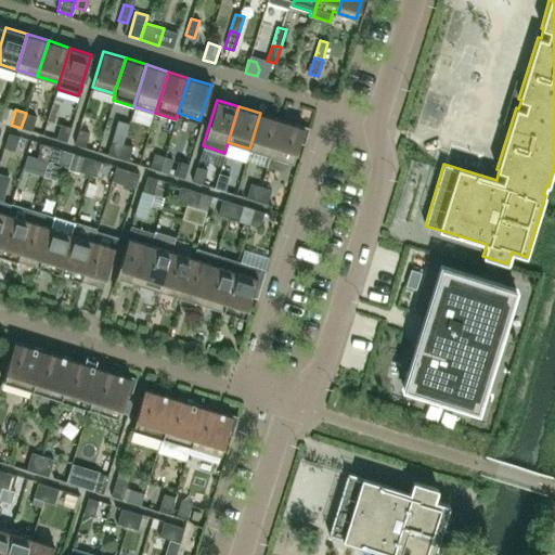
[(31,131),(36,116),(26,113),(21,128),(31,131)]
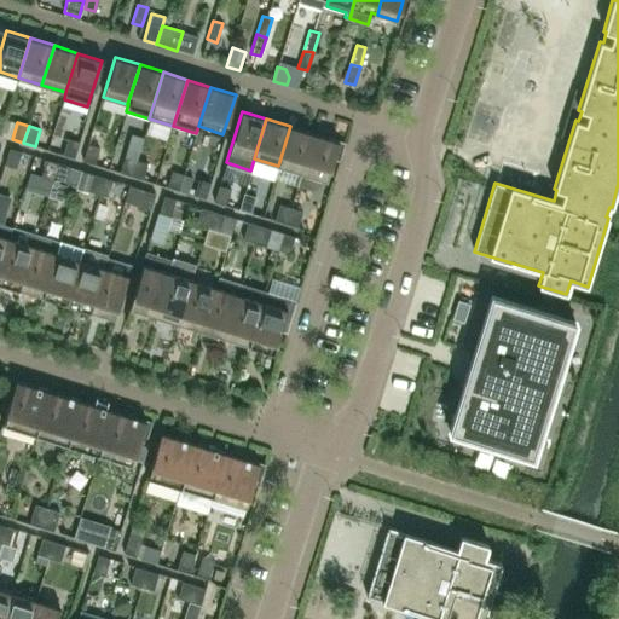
[(301,173),(314,134),(290,126),(278,166),(301,173)]
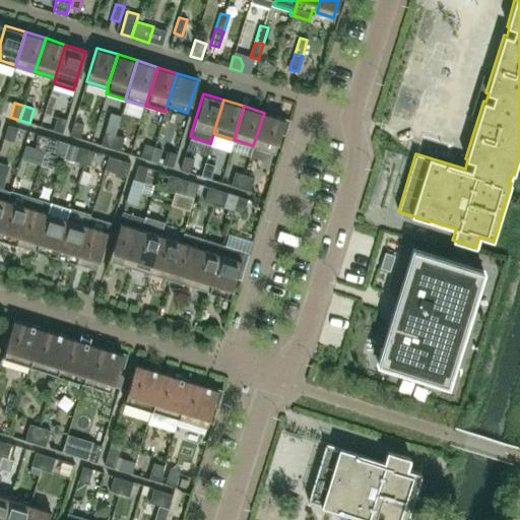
[(284,134),(289,119),(288,119),(288,120),(264,113),(253,145),(274,151),(280,133),(284,134)]
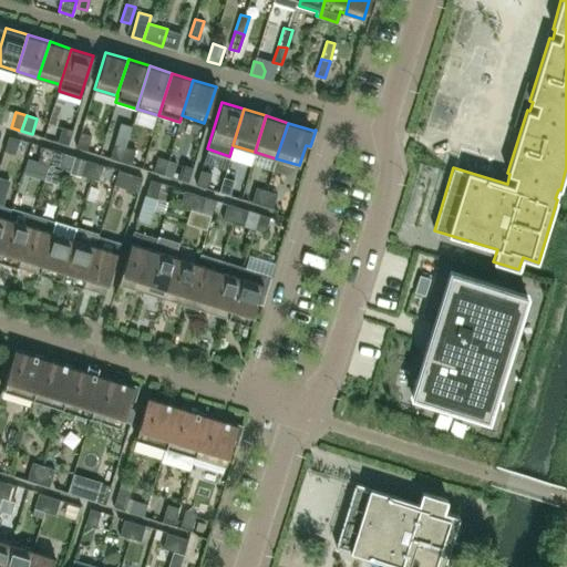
[(68,145),(72,130),(62,126),(58,142),(68,145)]
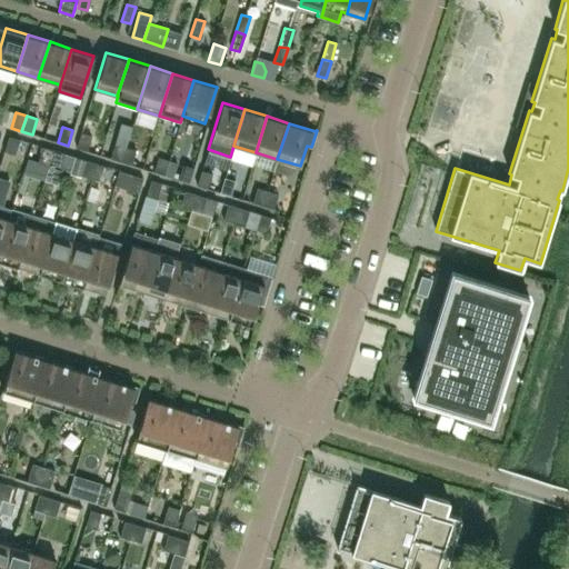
[(87,151),(91,136),(80,132),(76,148),(87,151)]
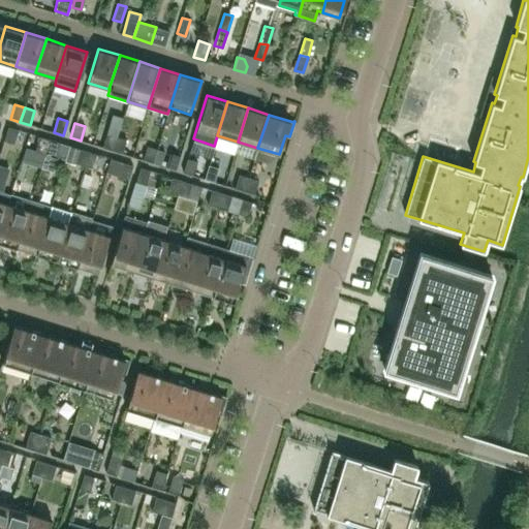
[(13,144),(18,129),(8,126),(3,141),(13,144)]
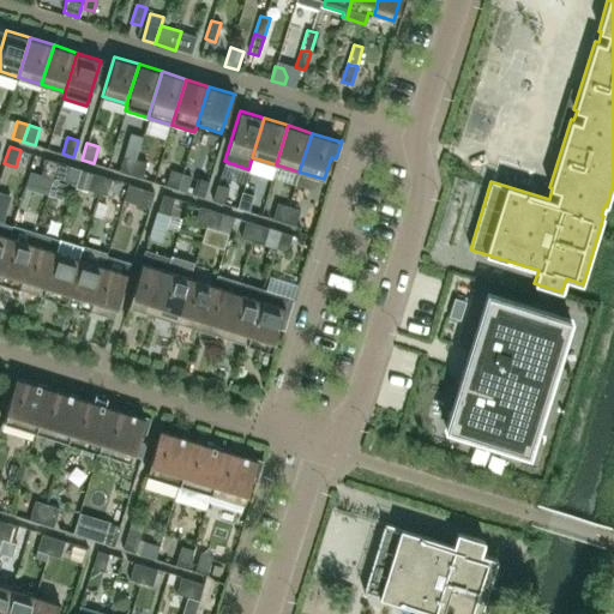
[(130,174),(136,158),(124,155),(119,170),(130,174)]
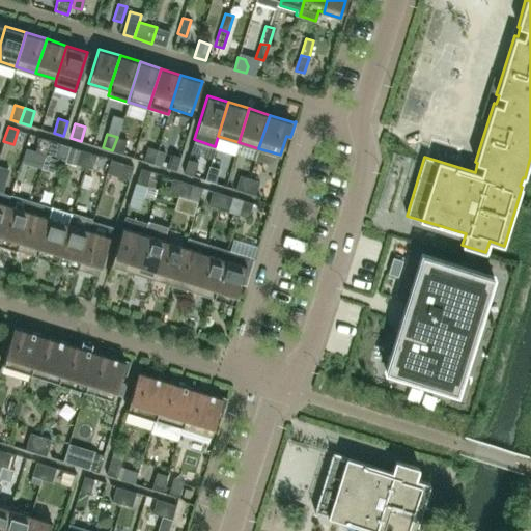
[(46,154),(50,140),(39,137),(35,150),(46,154)]
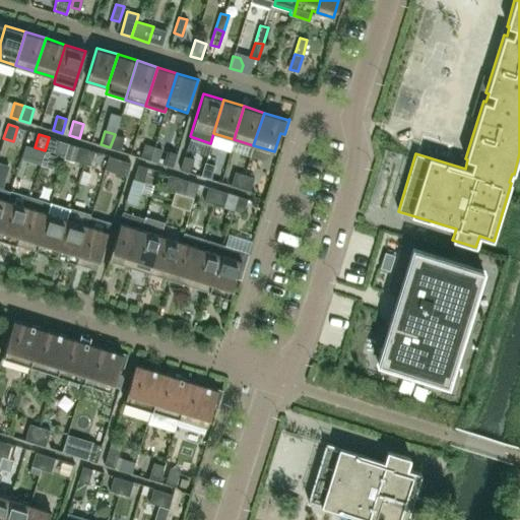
[(120,150),(124,137),(115,134),(110,147),(120,150)]
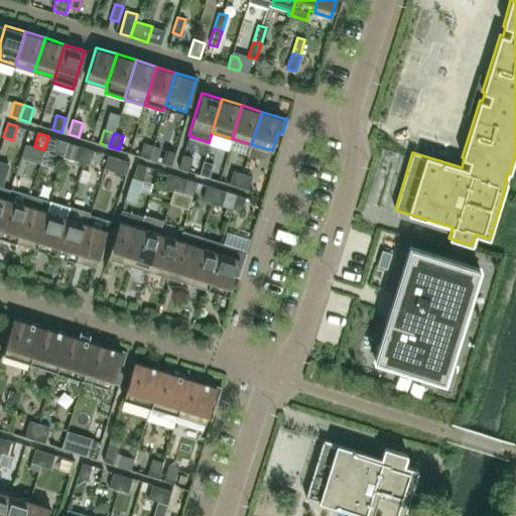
[(53,152),(57,139),(48,136),(44,149),(53,152)]
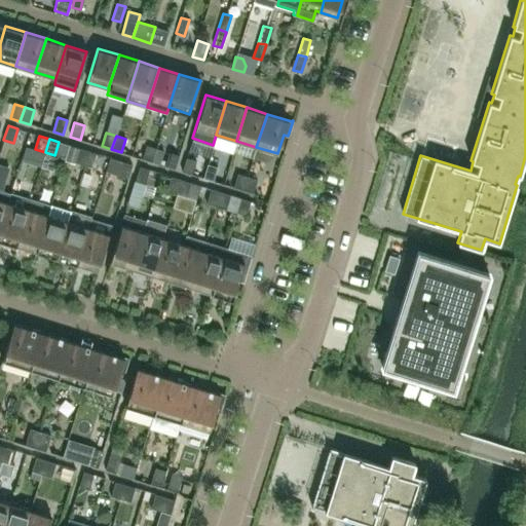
[(84,164),(89,151),(69,145),(65,160),(74,163),(75,161),(84,164)]
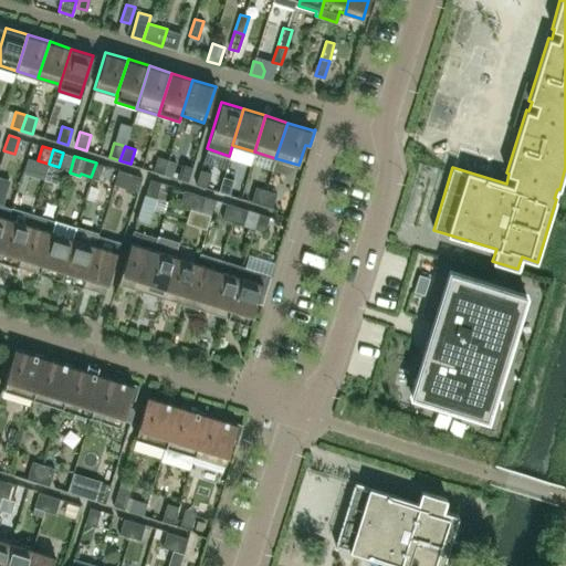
[(163,174),(167,159),(157,156),(153,171),(163,174)]
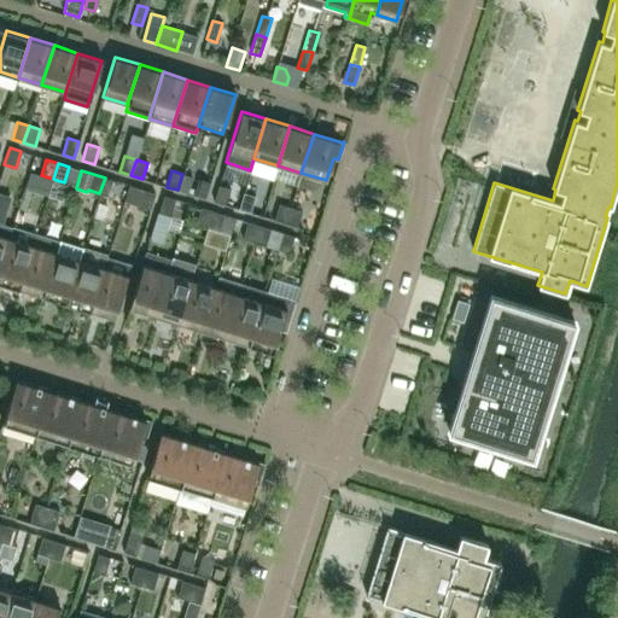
[(111,197),(116,181),(105,178),(99,193),(111,197)]
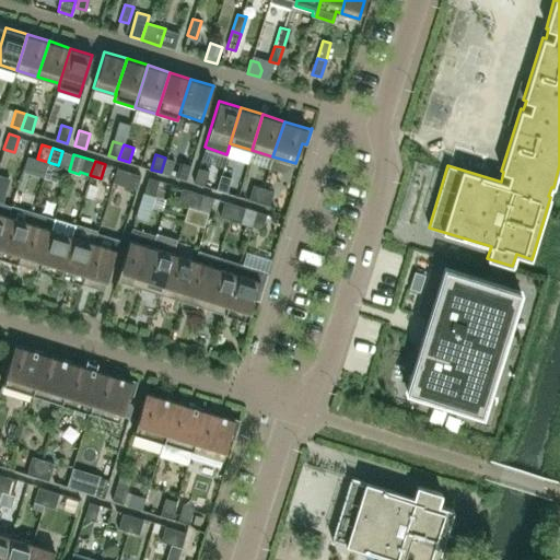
[(186,179),(190,165),(179,162),(175,176),(186,179)]
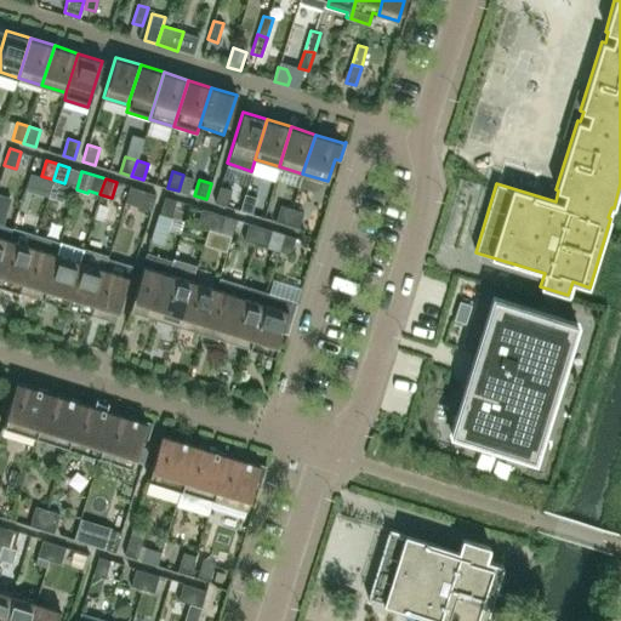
[(226,205),(231,189),(220,186),(215,203),(226,205)]
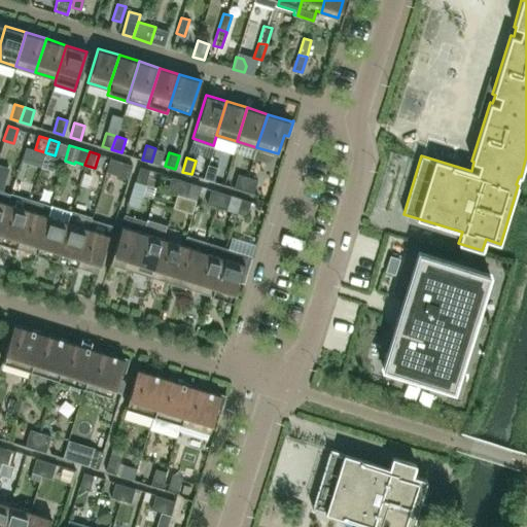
[(128,178),(132,165),(123,162),(118,175),(128,178)]
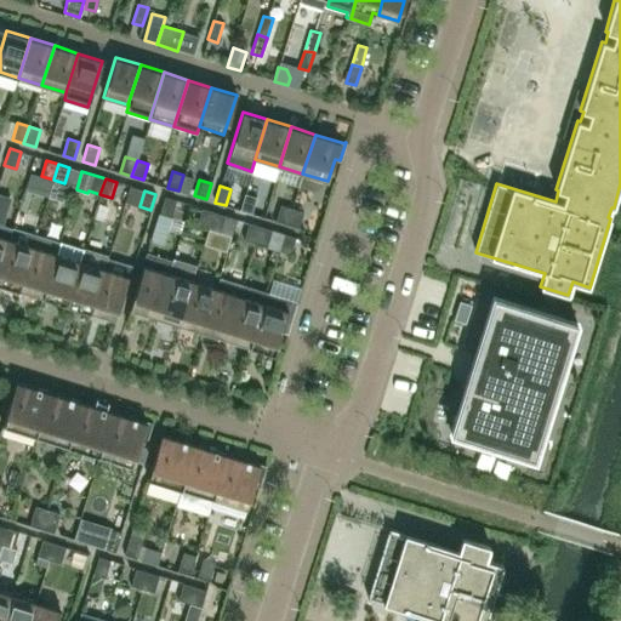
[(0,265),(11,229),(10,229),(3,227),(11,197),(0,193),(0,265)]
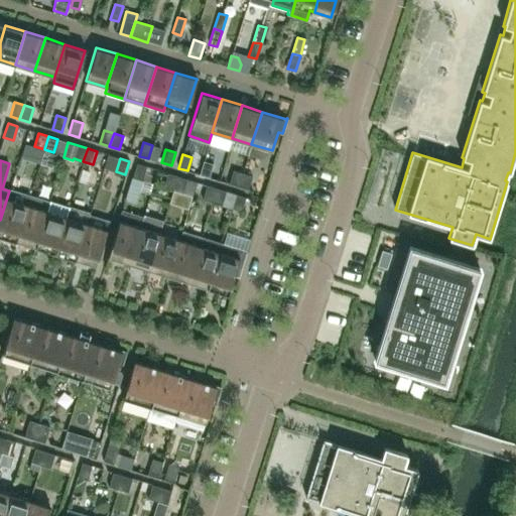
[(209,177),(213,163),(204,161),(199,174),(209,177)]
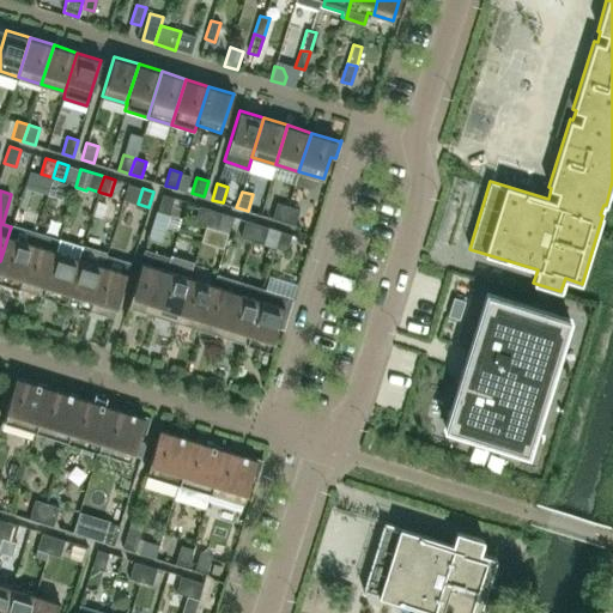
[(169,214),(174,198),(162,194),(157,211),(169,214)]
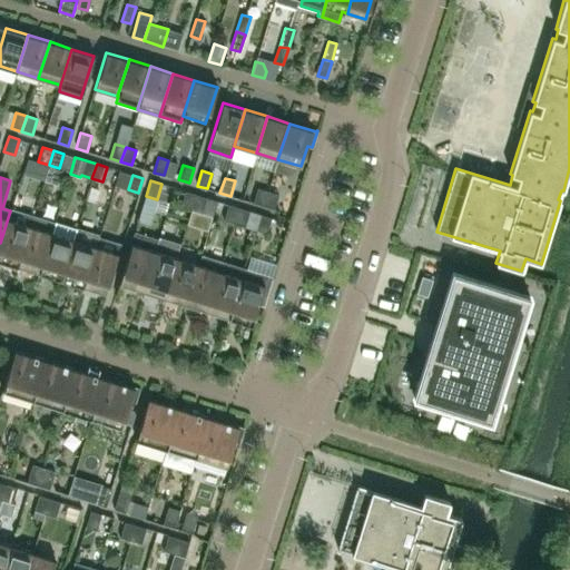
[(263,206),(267,192),(257,188),(253,203),(263,206)]
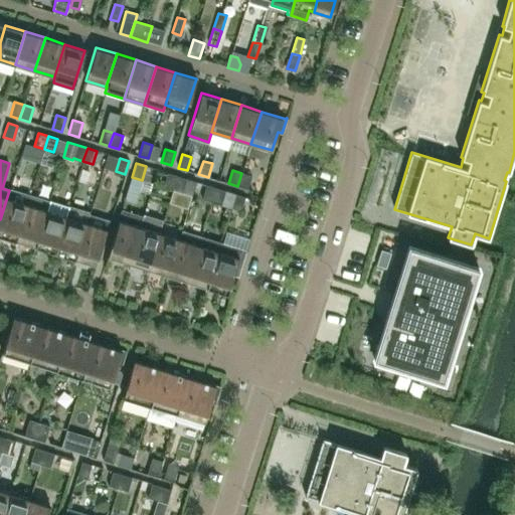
[(172,189),(176,176),(167,173),(163,186),(172,189)]
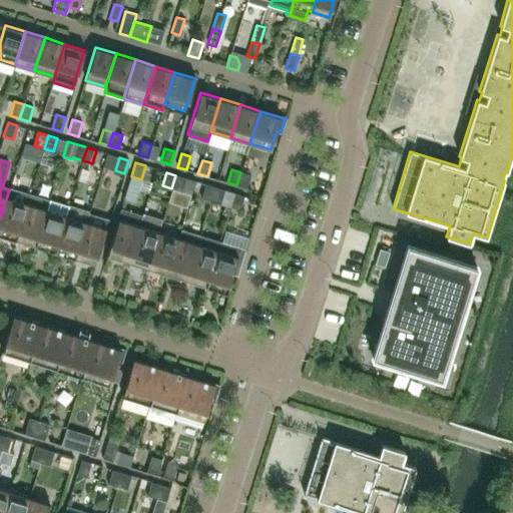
[(246,188),(250,174),(240,172),(236,185),(246,188)]
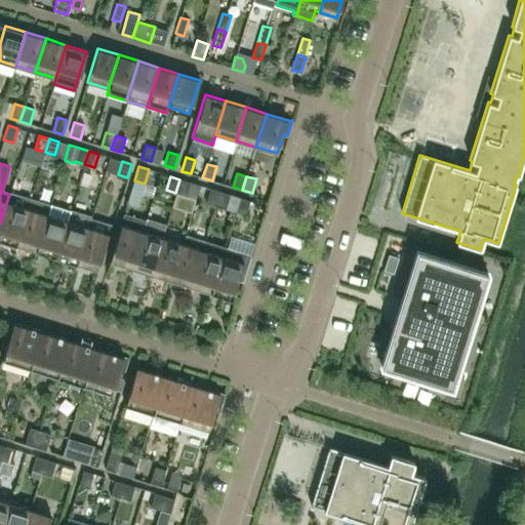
[(186,196),(190,183),(179,179),(175,193),(186,196)]
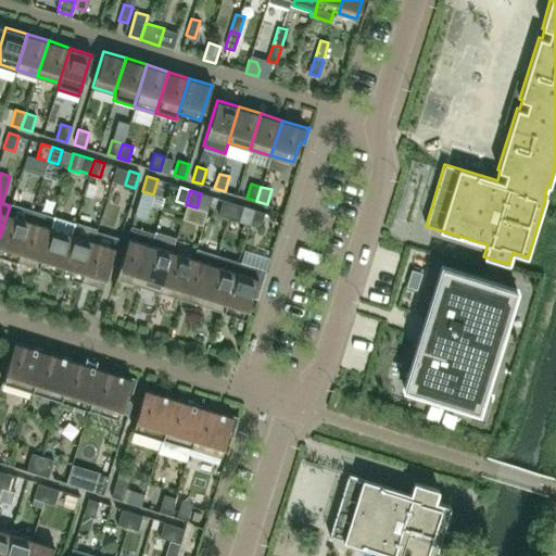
[(228,217),(232,203),(223,200),(218,214),(228,217)]
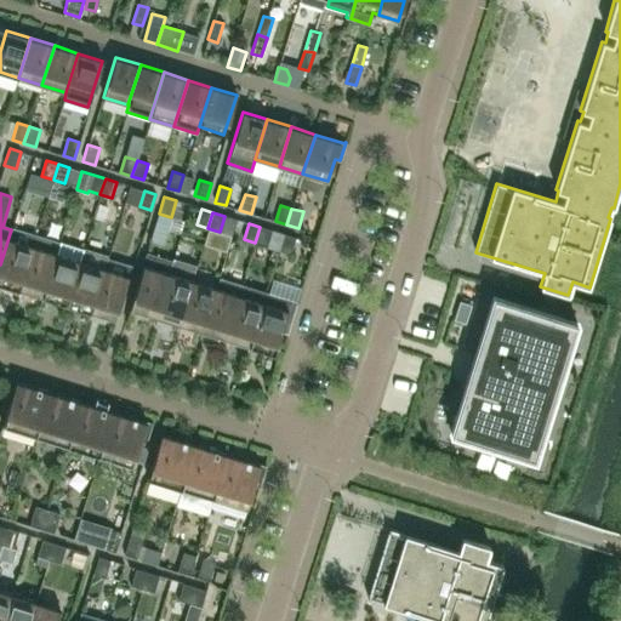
[(279,250),(284,234),(260,227),(255,243),(279,250)]
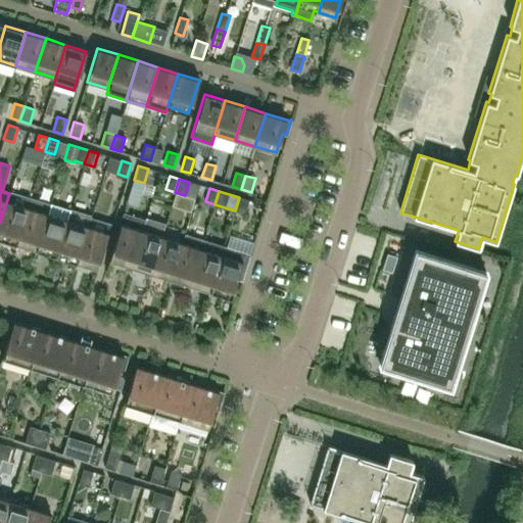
[(0,238),(15,244),(30,198),(9,192),(8,193),(9,193),(0,223),(0,238)]
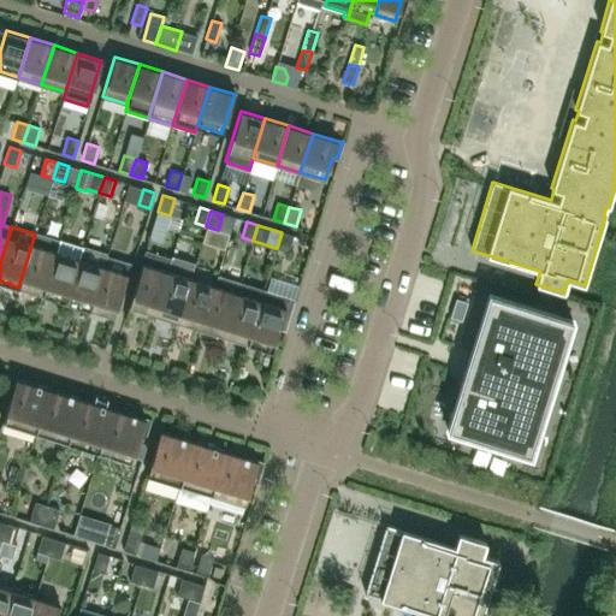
[(288,252),(294,236),(282,232),(277,248),(288,252)]
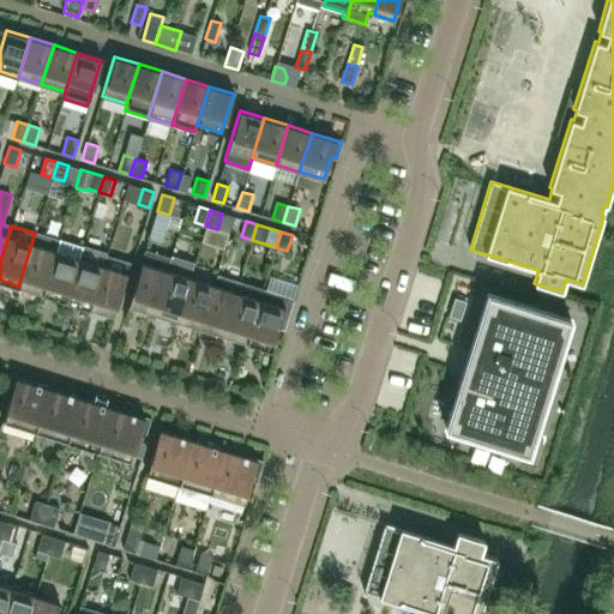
[(42,294),(59,240),(35,233),(18,287),(42,294)]
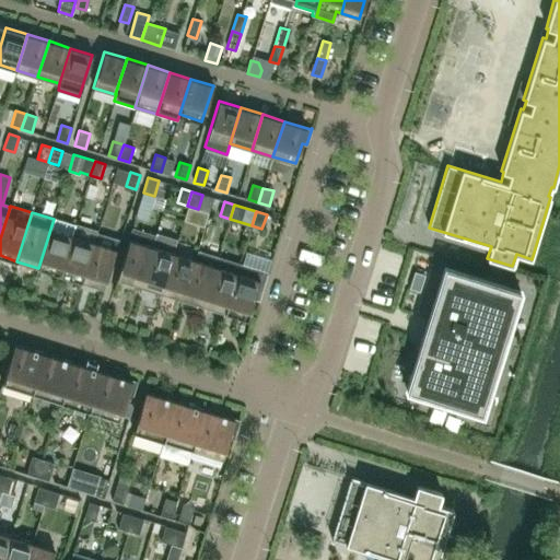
[(59,275),(76,223),(54,217),(54,219),(38,268),(59,275)]
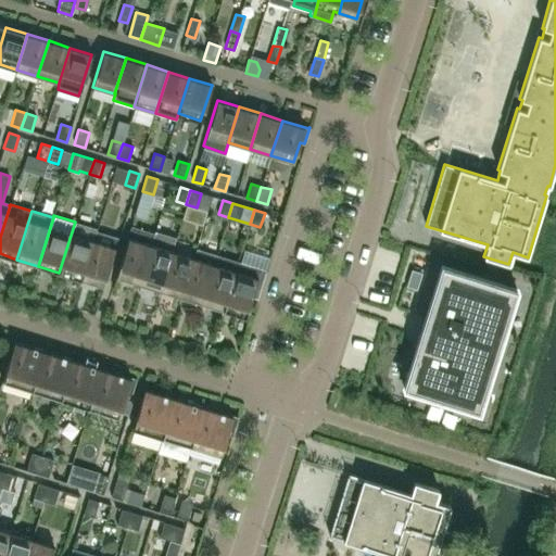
[(80,279),(96,231),(97,232),(97,230),(96,230),(96,229),(75,222),(59,273),(80,279)]
